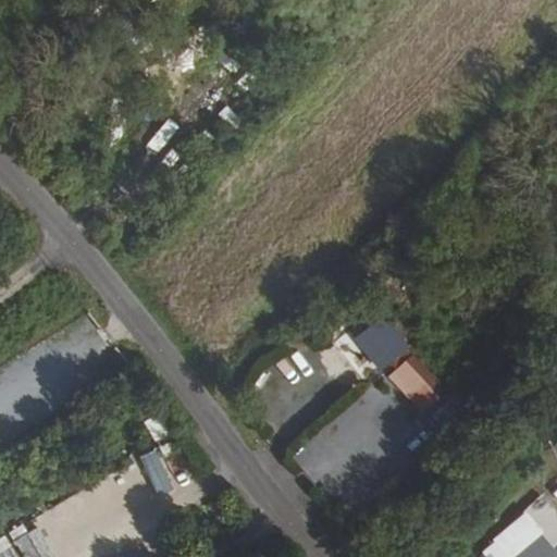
[(270,69),(232,38),(201,78),(239,108),(270,69)]
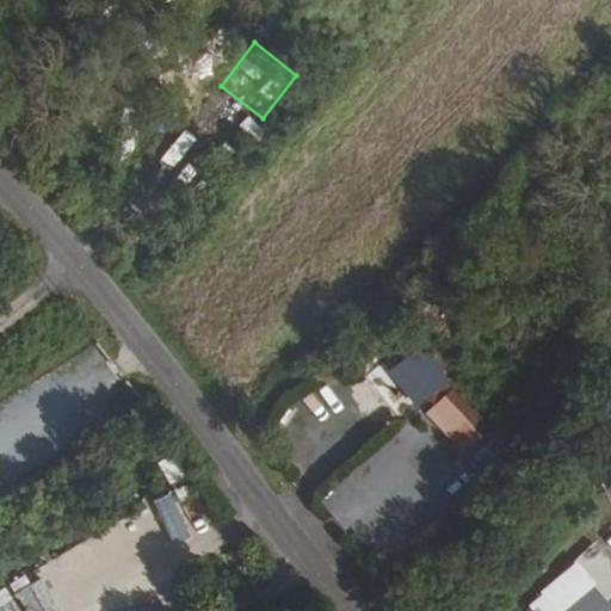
[(257,146),(267,136),(250,117),(239,127),(257,146)]
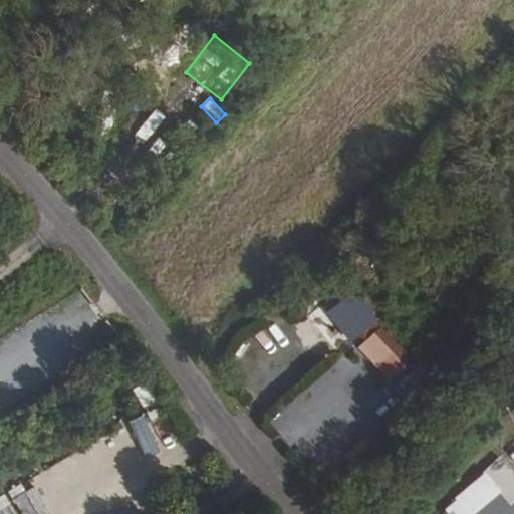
[(355,347),(393,387),(416,364),(379,325),(355,347)]
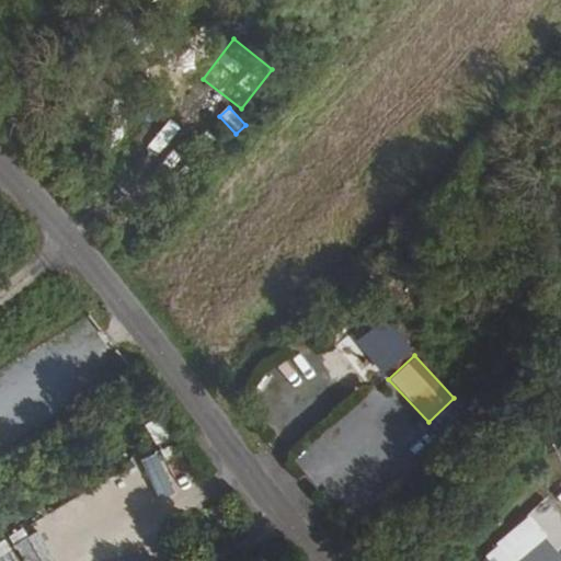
[(160,416),(144,424),(155,446),(171,437),(160,416)]
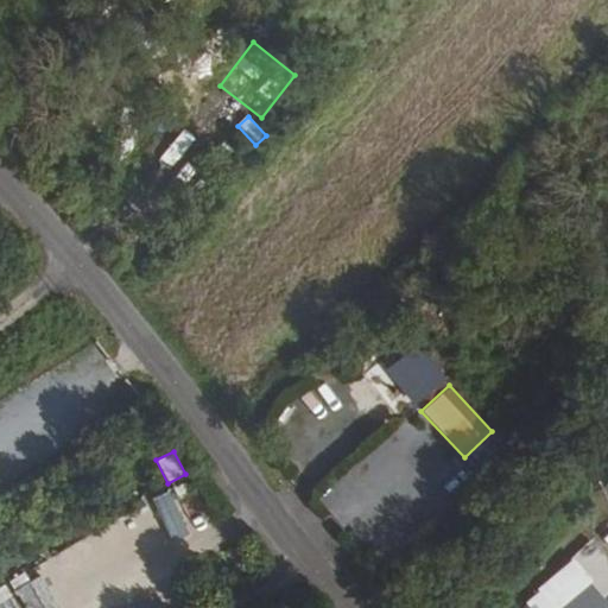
[(165,530),(185,523),(172,489),(152,496),(165,530)]
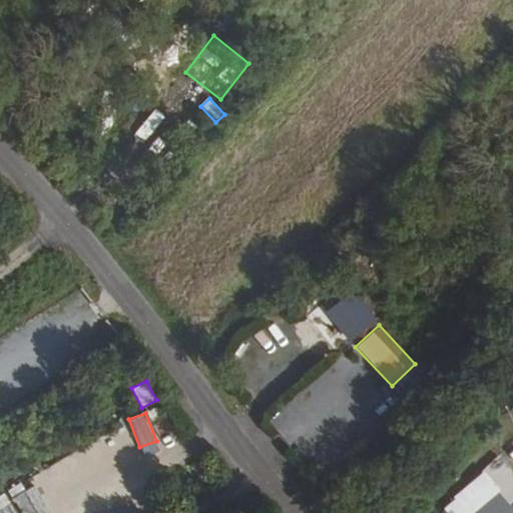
[(442,508),(446,512),(510,512),(512,512),(512,469),(500,456),(442,508)]
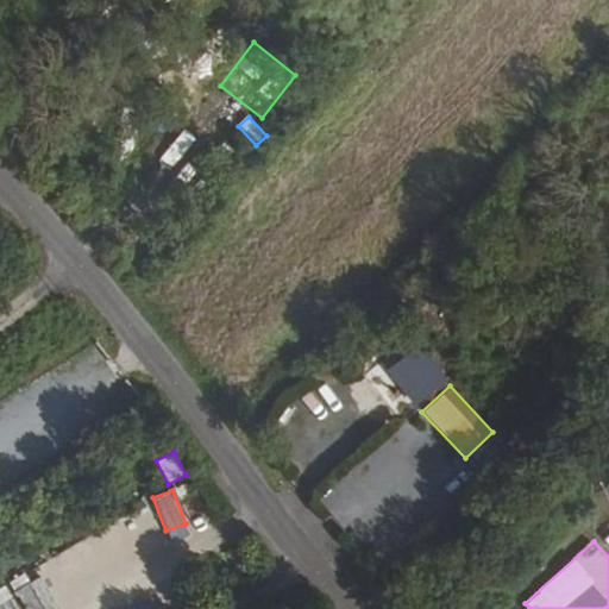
[(32,563),(7,576),(24,608),(56,608),(57,608),(32,563)]
